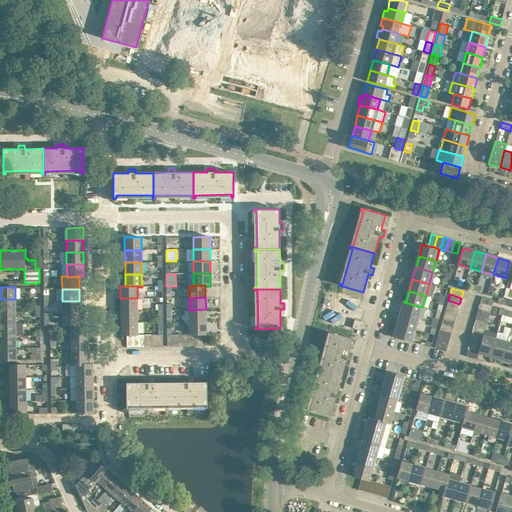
[(482,297),(480,303),(491,306),(492,306),(493,300),(482,297)]
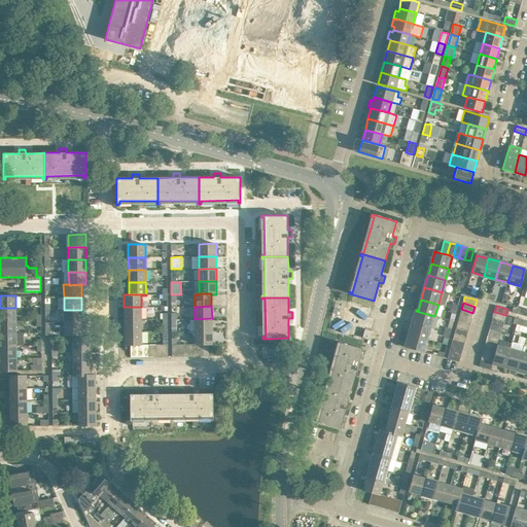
[(141,307),(124,307),(124,319),(141,319),(141,307)]
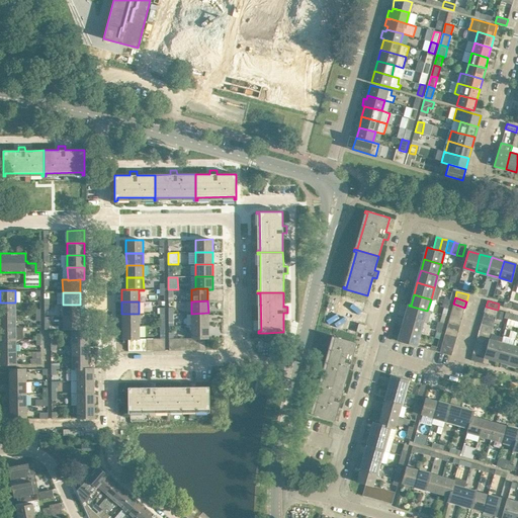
[(0,303),(0,315),(15,315),(15,303),(0,303)]
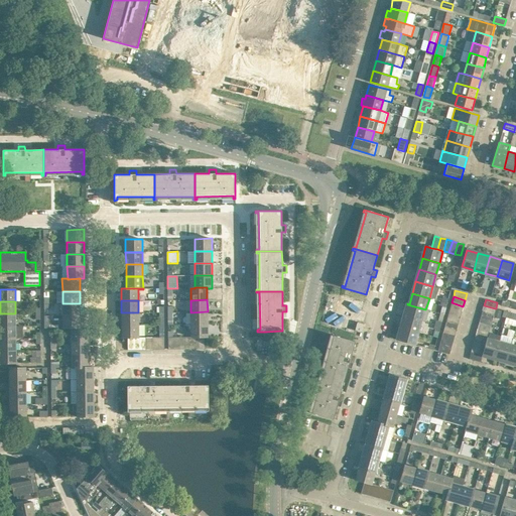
[(463,306),(452,302),(449,308),(462,311),(463,306)]
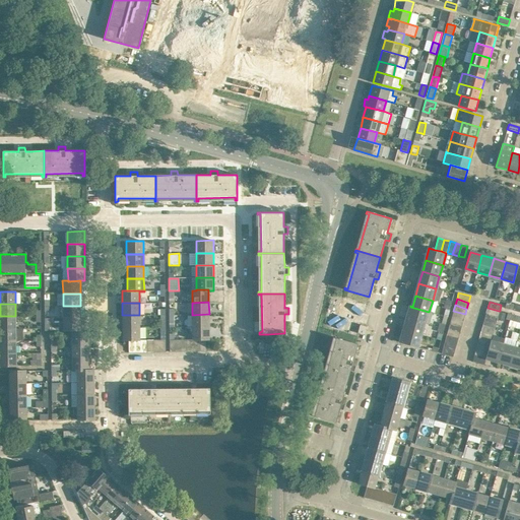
[(80,318),(80,306),(63,306),(55,306),(55,314),(63,314),(63,318),(80,318)]
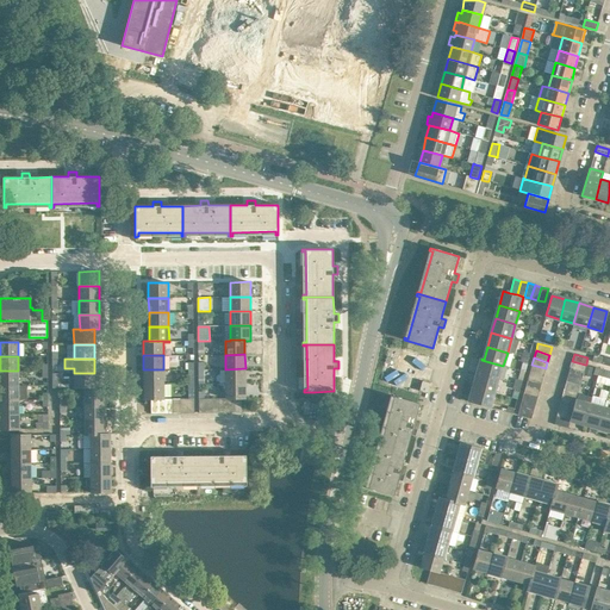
[(502,371),(503,366),(481,360),(477,373),(497,379),(500,369),(502,371)]
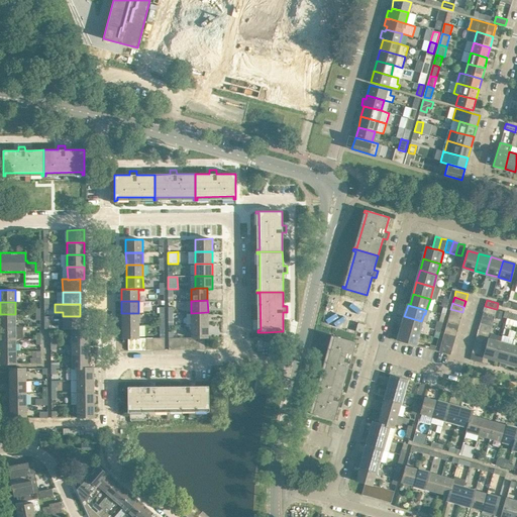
[(483,312),(495,315),(496,309),(485,306),(483,312)]
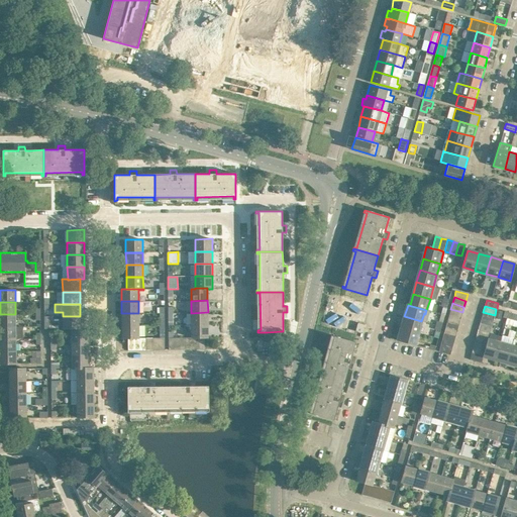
[(450,309),(448,315),(460,318),(462,312),(450,309)]
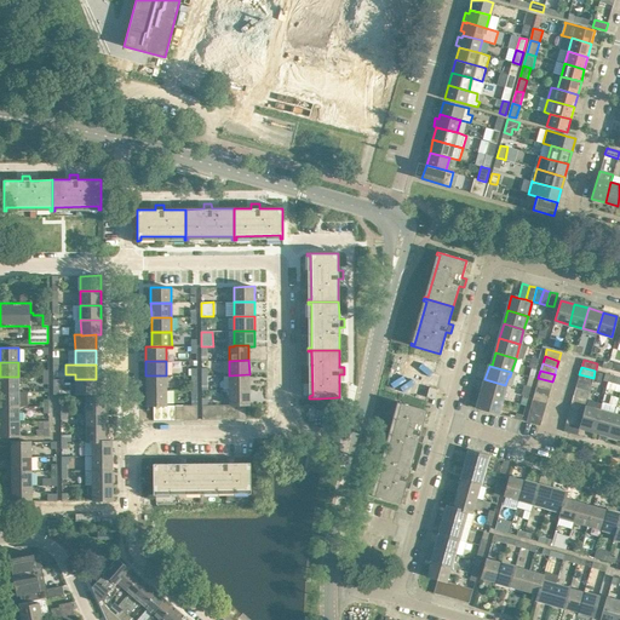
[(229,375),(229,390),(250,390),(250,374),(229,375)]
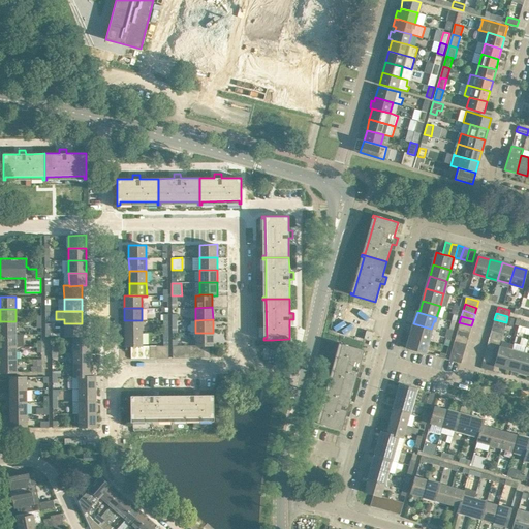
[(504,330),(506,322),(494,319),(493,325),(504,330)]
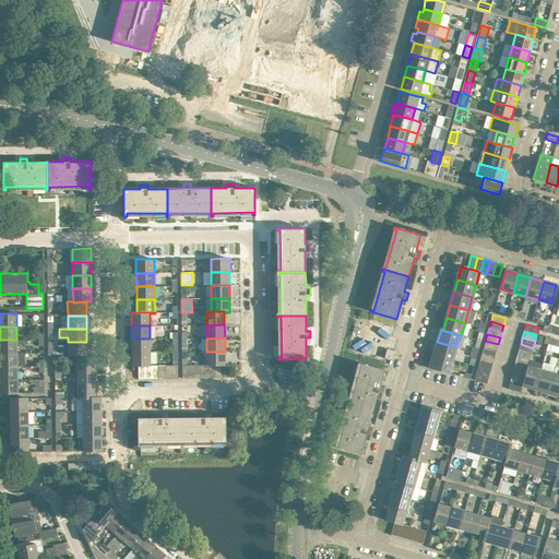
[(131,339),(132,352),(150,352),(150,339),(131,339)]
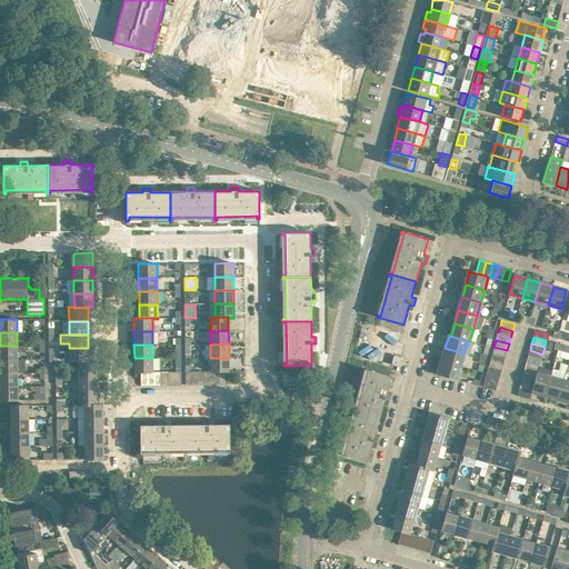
[(0,346),(0,359),(18,360),(17,346),(0,346)]
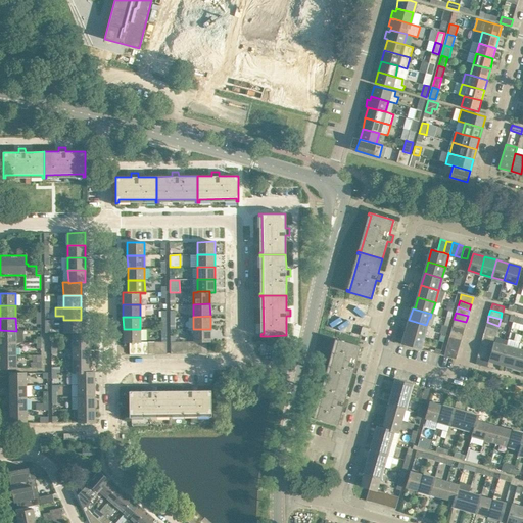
[(466,322),(454,319),(453,325),(464,328),(466,322)]
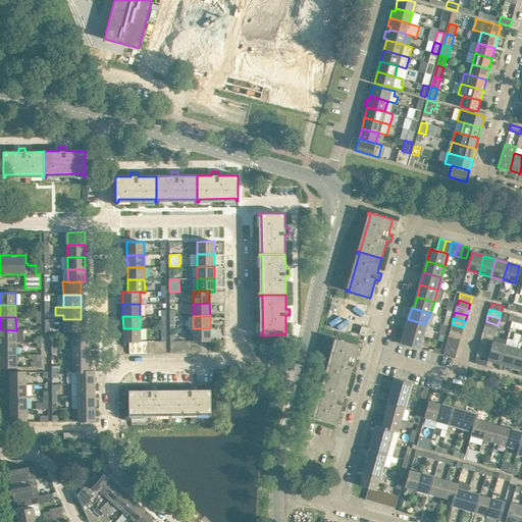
[(63,331),(81,331),(81,319),(63,319),(63,331)]
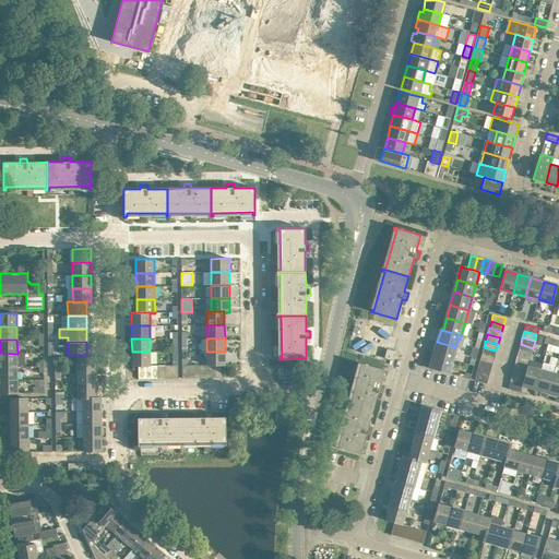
[(437,342),(433,355),(452,360),(455,347),(437,342)]
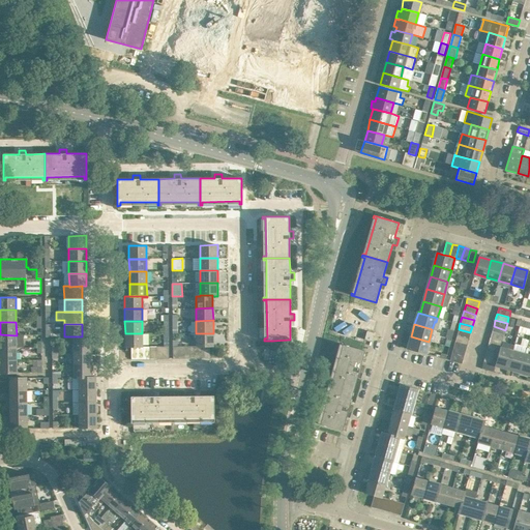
[(494,326),(492,331),(504,334),(505,330),(494,326)]
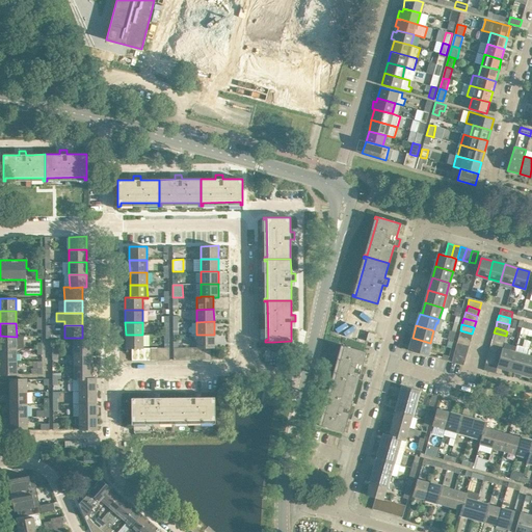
[(460,330),(458,337),(471,341),(472,334),(460,330)]
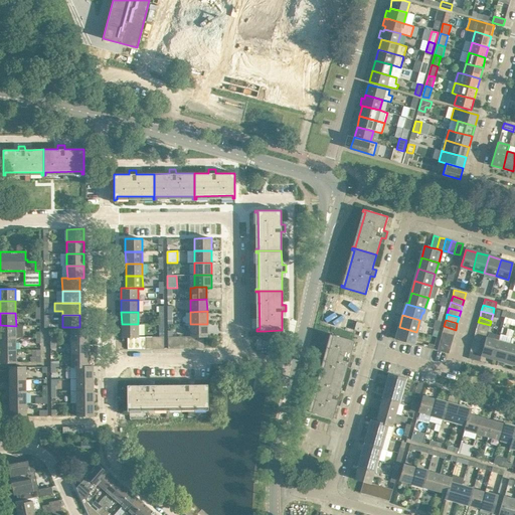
[(363,323),(356,321),(354,330),(361,332),(363,323)]
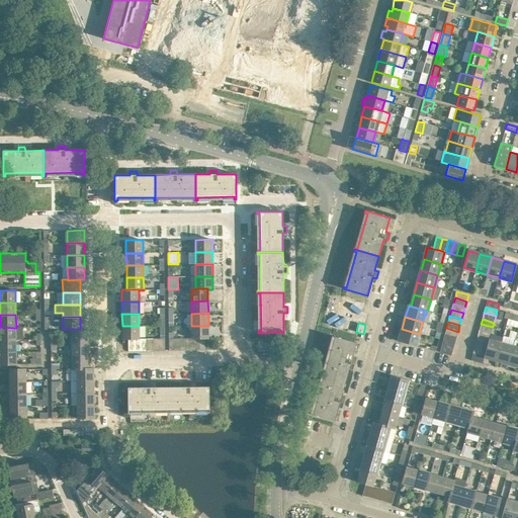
[(481,324),(479,330),(491,333),(493,327),(481,324)]
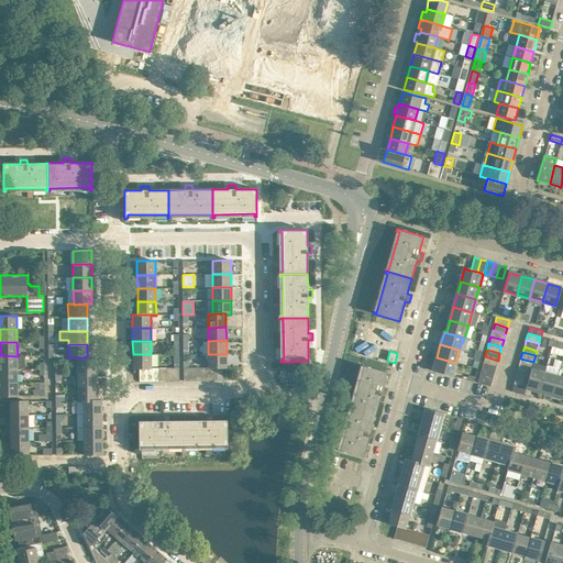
[(140,368),(146,368),(151,368),(151,354),(133,354),(133,368),(140,368)]
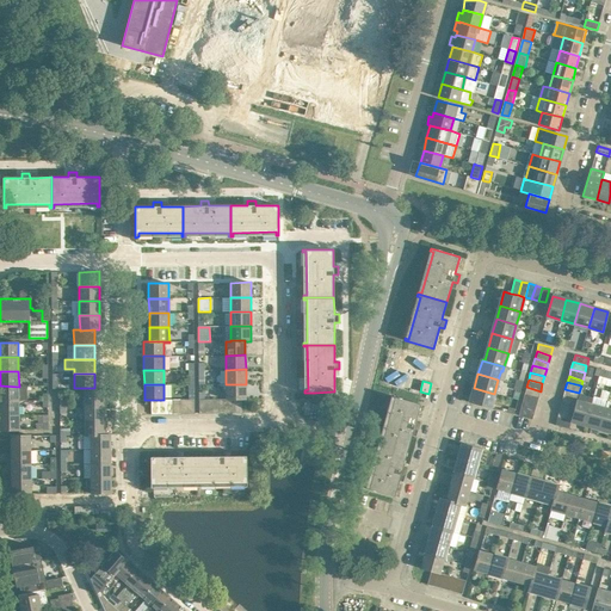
[(235,399),(242,399),(246,399),(246,384),(226,384),(226,399),(228,399),(235,399)]
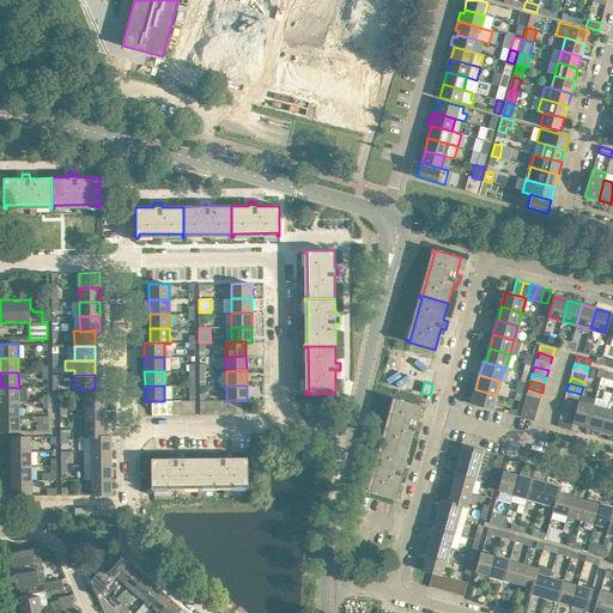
[(0,387),(0,401),(19,402),(19,388),(0,387)]
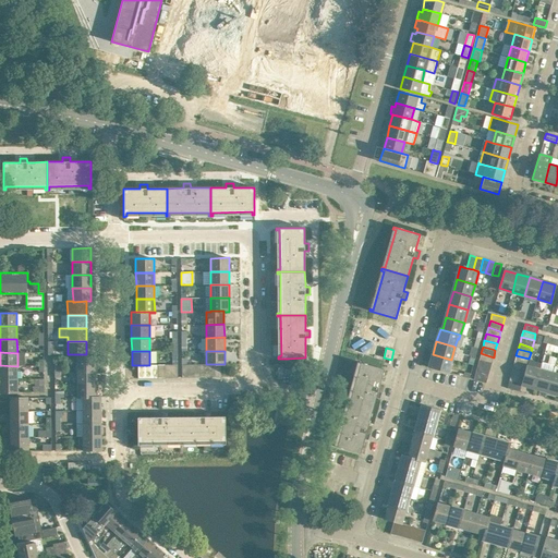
[(494,358),(481,353),(478,360),(492,363),(494,358)]
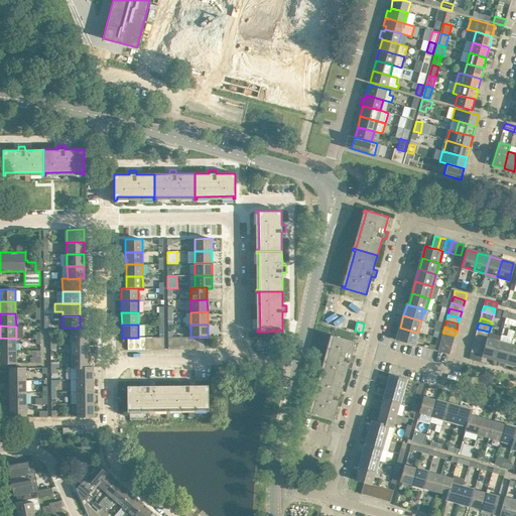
[(417,333),(400,328),(397,340),(413,344),(417,333)]
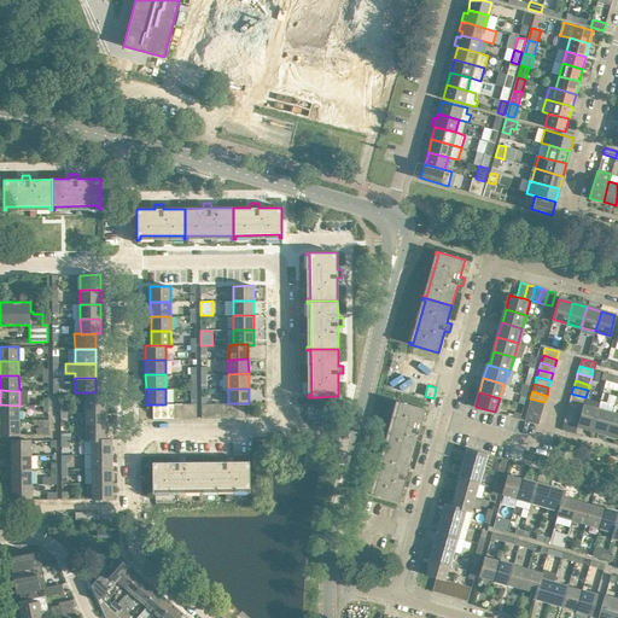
[(571,394),(570,401),(584,404),(586,397),(571,394)]
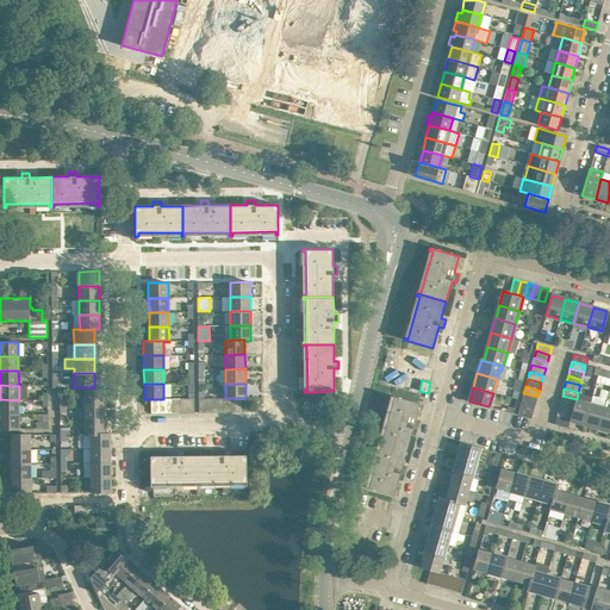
[(83,391),(83,405),(104,405),(104,391),(83,391)]
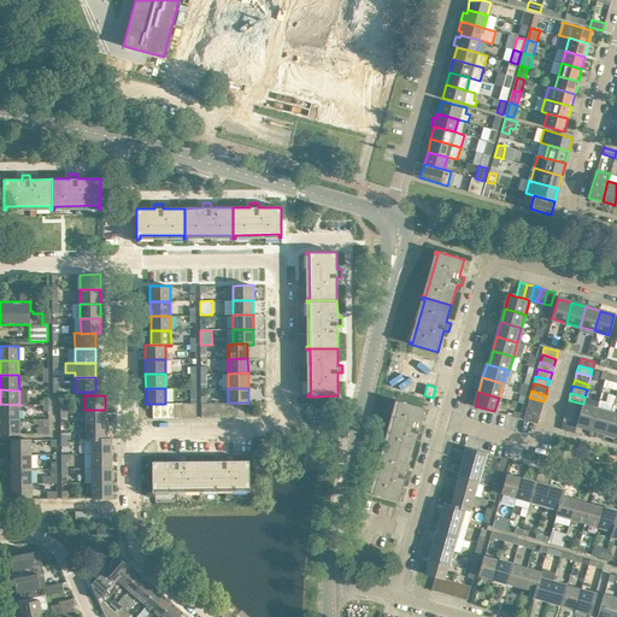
[(544,401),(529,398),(528,405),(541,409),(544,401)]
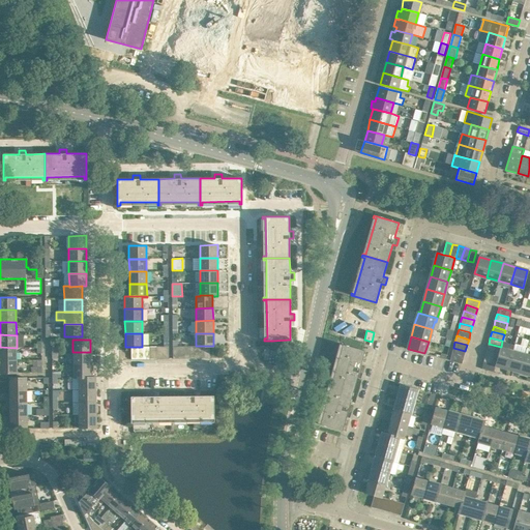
[(328,383),(353,390),(358,372),(362,374),(364,366),(360,365),(364,351),(361,350),(340,344),(339,346),(342,347),(331,382),(328,382),(328,383)]
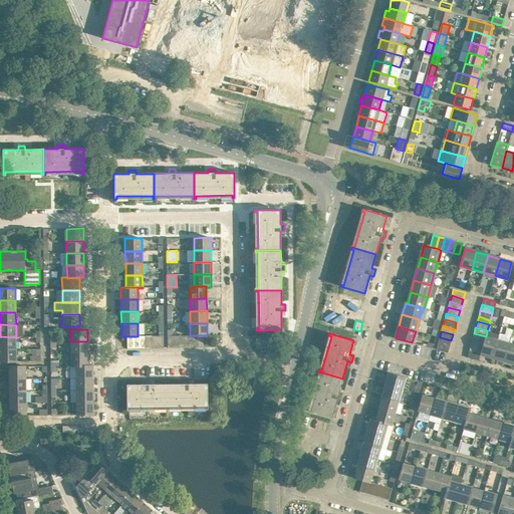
[(474,333),(472,339),(484,342),(485,337),(486,336),(474,333)]
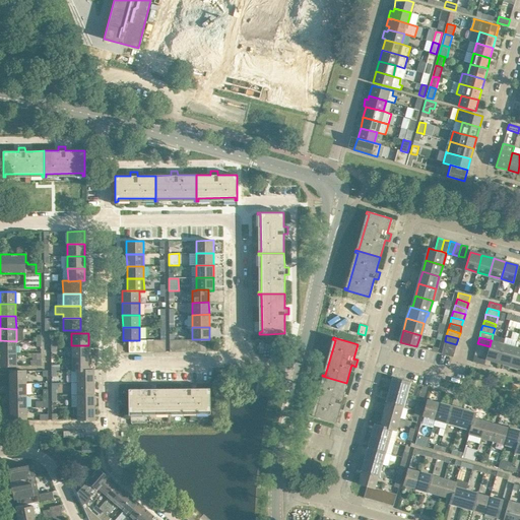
[(0,340),(0,352),(16,353),(16,341),(0,340)]
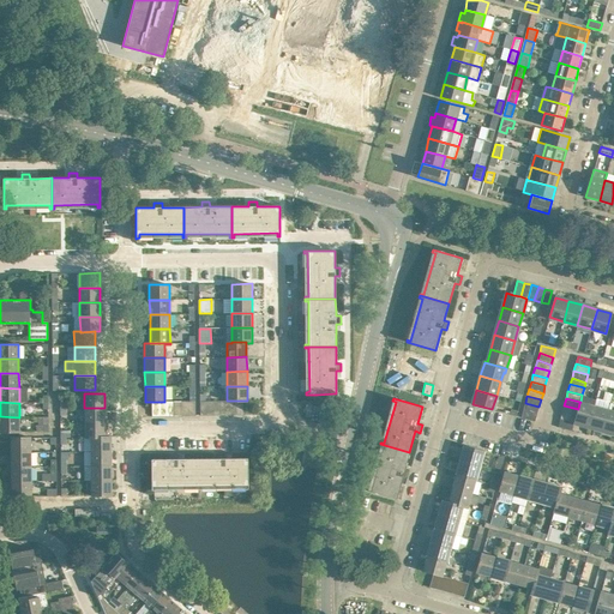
[(537,414),(539,407),(525,403),(523,410),(537,414)]
